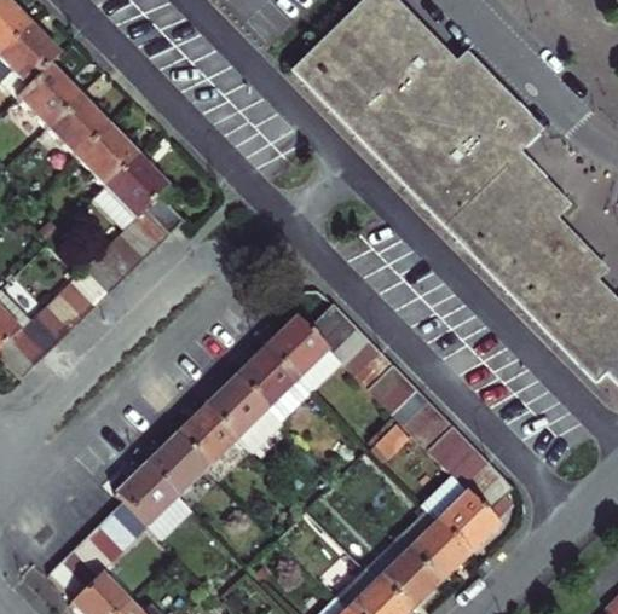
[(0,0),(0,51),(30,23),(7,0),(0,0)]
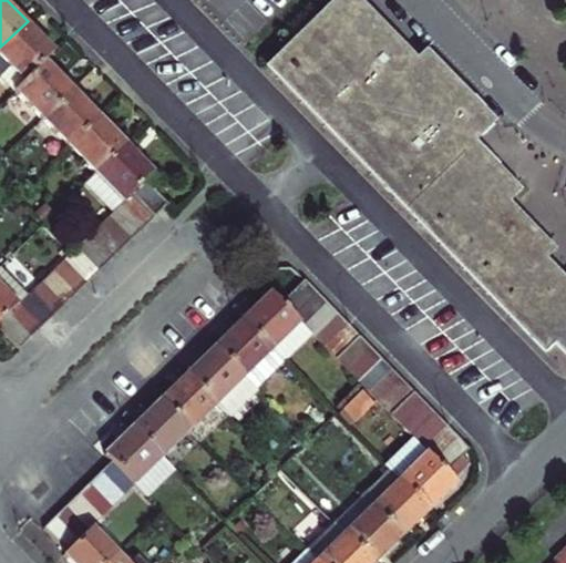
[(419,54),(366,0),(330,0),(267,61),(526,324),(536,313),(563,287),(517,239),(526,231),(480,183),(490,173),(453,135),(471,119),(476,113),(419,54)]
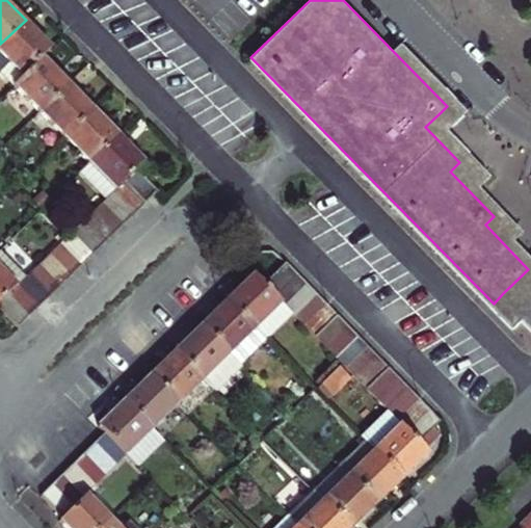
[(26,20),(0,44),(0,72),(12,85),(15,83),(44,56),(53,48),(26,20)]
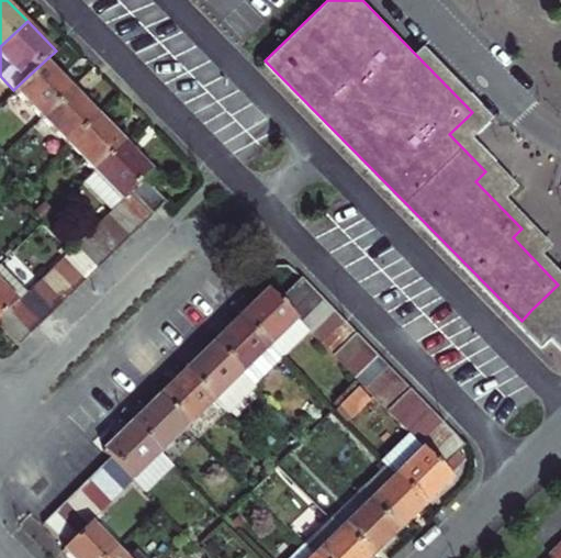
[(520,180),(474,133),(494,114),(423,46),(415,54),(472,112),(467,118),(449,134),(485,171),(475,181),(522,229),(513,237),(558,285),(560,281),(560,261),(548,248),(556,241),(508,192),(520,180)]
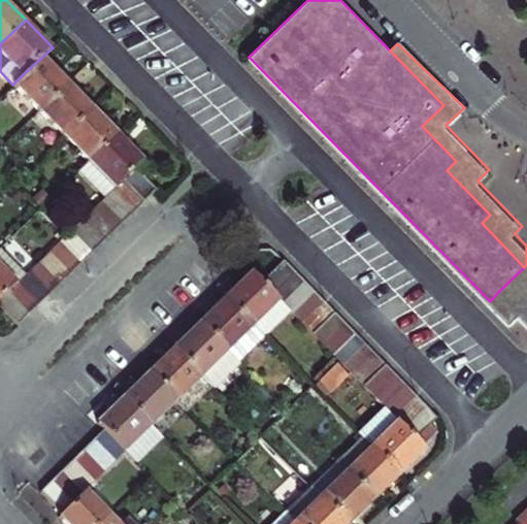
[(69,82),(43,56),(14,83),(40,109),(69,82)]
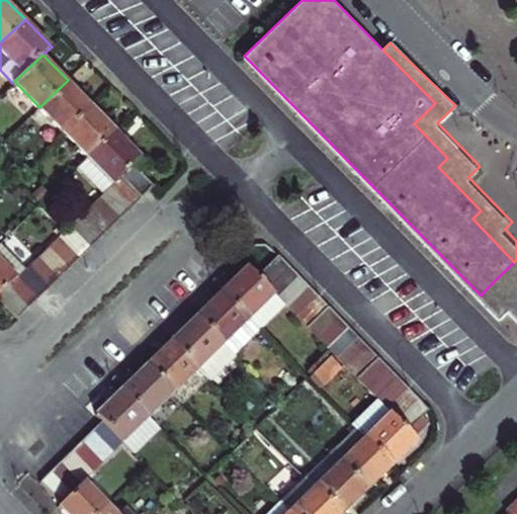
[(92,105),(68,80),(39,107),(65,133),(92,105)]
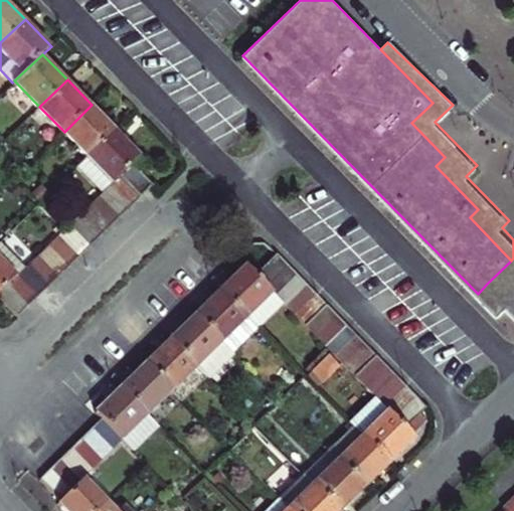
[(116,130),(92,105),(64,132),(89,156),(116,130)]
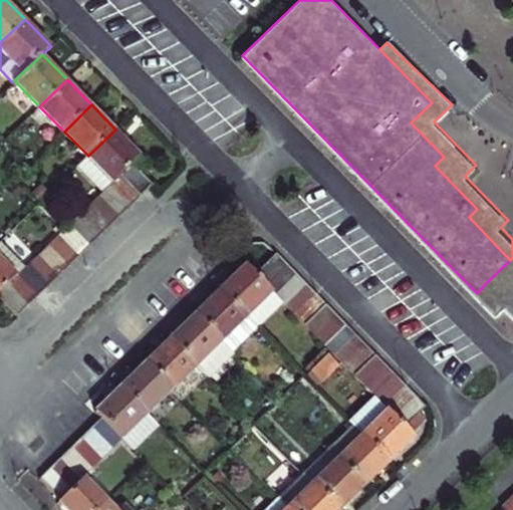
[(78,166),(103,192),(111,185),(121,175),(132,165),(141,156),(115,130),(88,156),(78,166)]
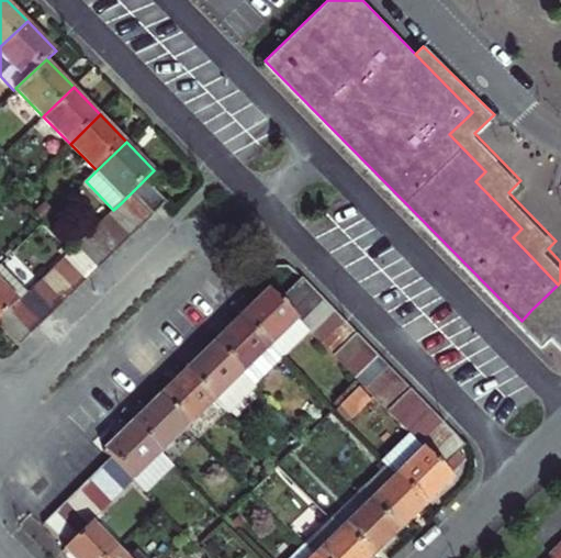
[(155,214),(166,203),(144,180),(133,191),(155,214)]
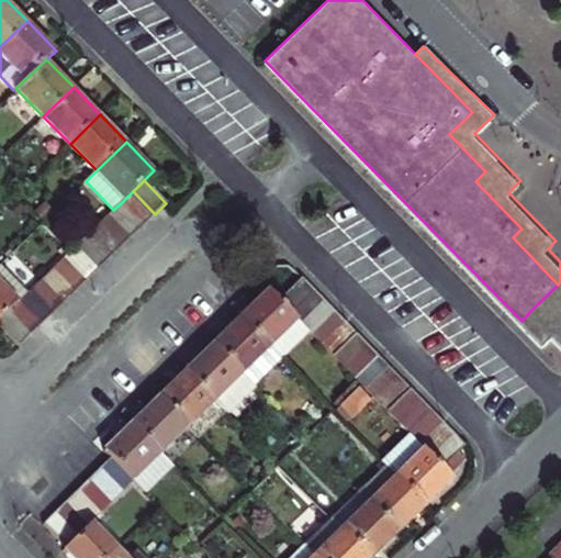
[(155,214),(133,191),(122,202),(144,225),(155,214)]
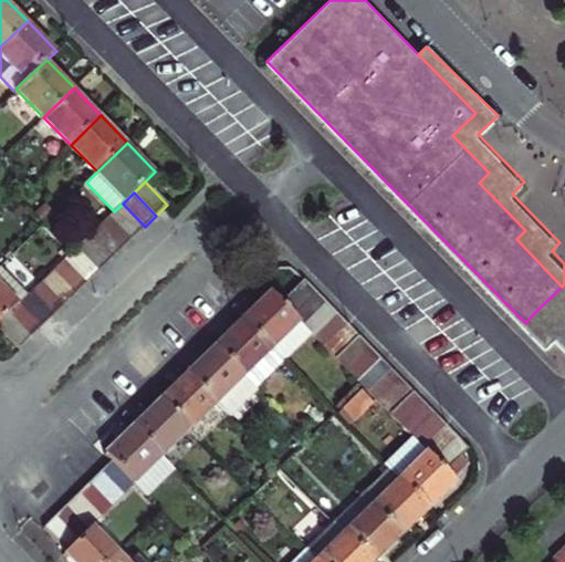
[(123,204),(114,211),(111,215),(133,238),(145,227),(123,204)]
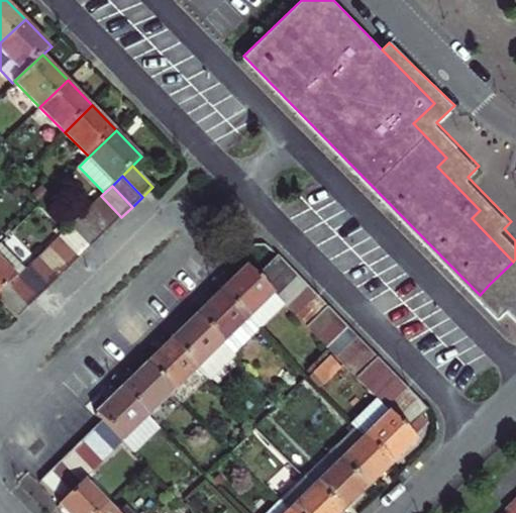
[(121,217),(101,196),(91,206),(111,227),(121,217)]
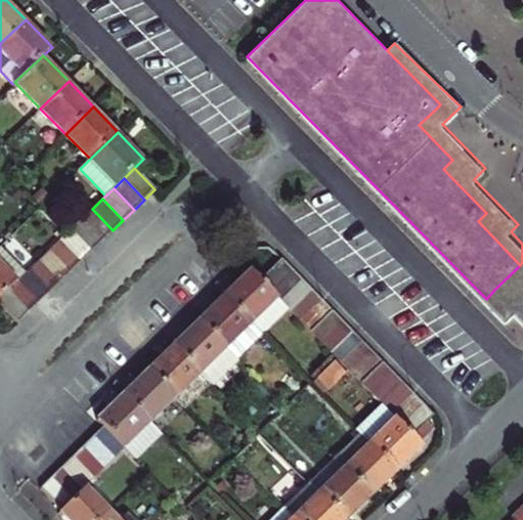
[(82,218),(102,240),(113,230),(92,209),(82,218)]
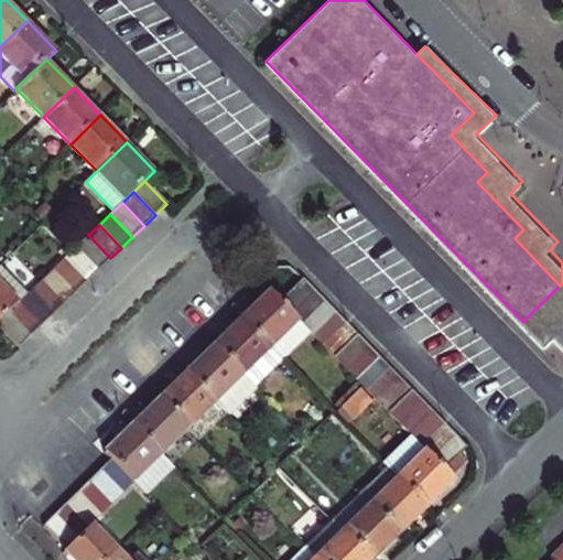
[(76,247),(98,270),(110,258),(88,235),(76,247)]
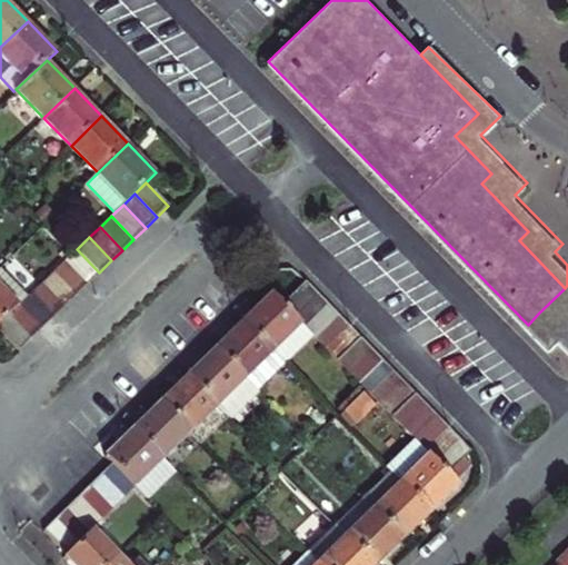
[(67,259),(89,283),(99,273),(77,249),(72,254),(67,259)]
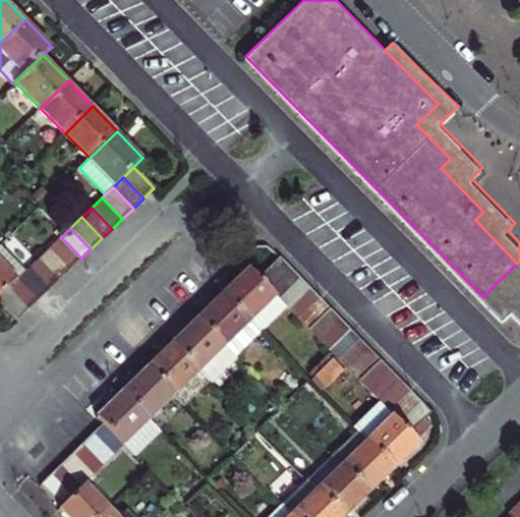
[(61,237),(51,247),(70,269),(81,259),(61,237)]
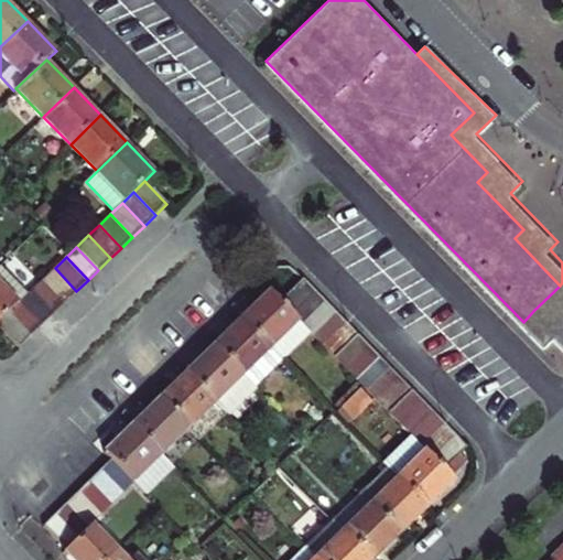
[(0,283),(18,303),(21,300),(28,293),(0,265),(0,283)]
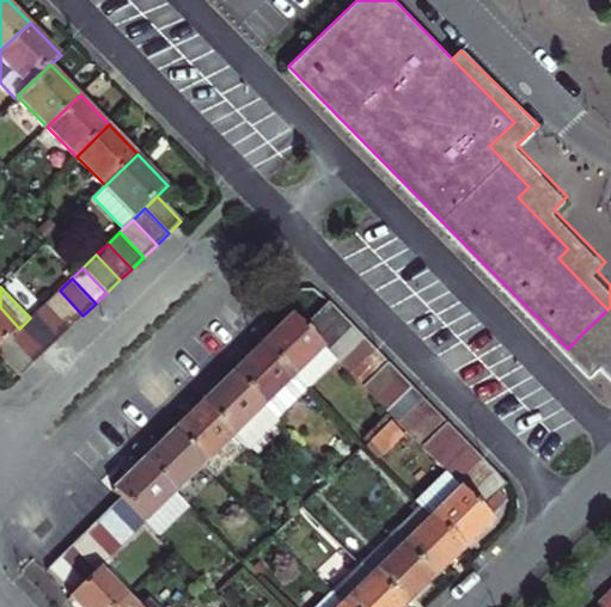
[(47,302),(71,327),(83,316),(60,290),(47,302)]
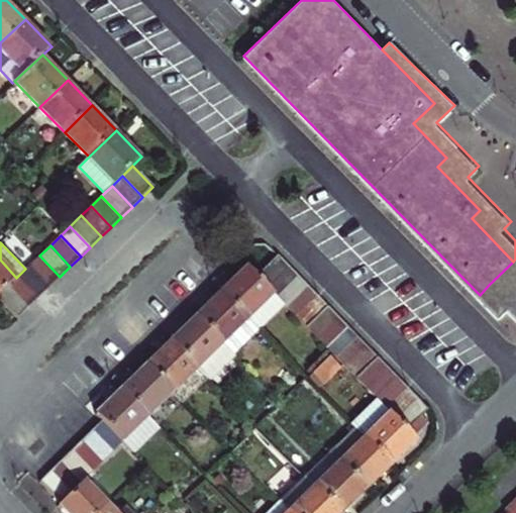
[(287,263),(277,251),(255,273),(266,283),(287,263)]
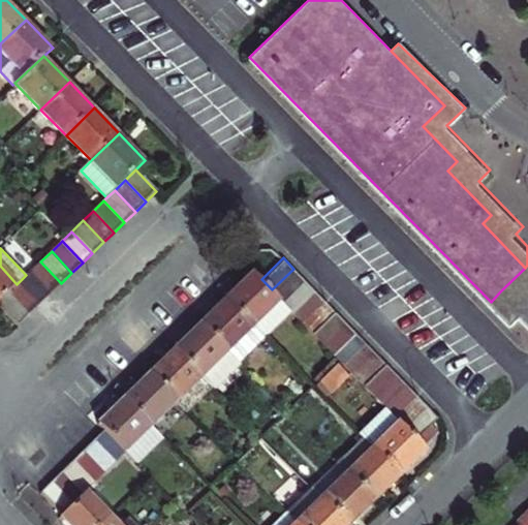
[(51,294),(61,283),(40,261),(30,272),(51,294)]
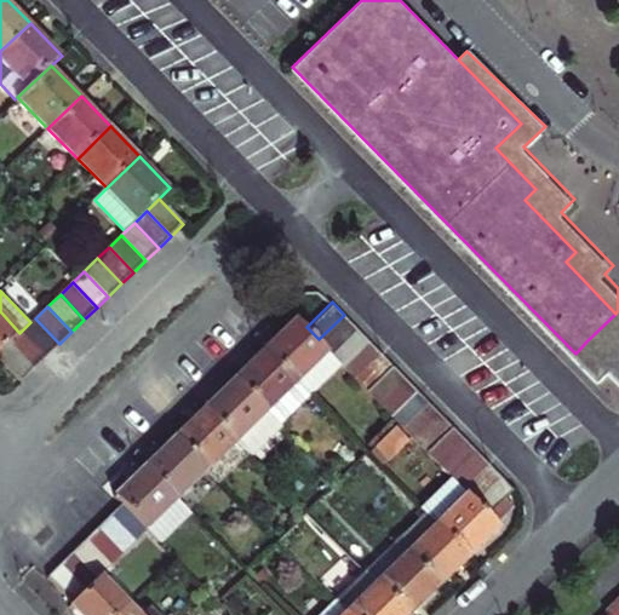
[(618,310),(615,314),(586,342),(614,371),(618,374),(618,310)]
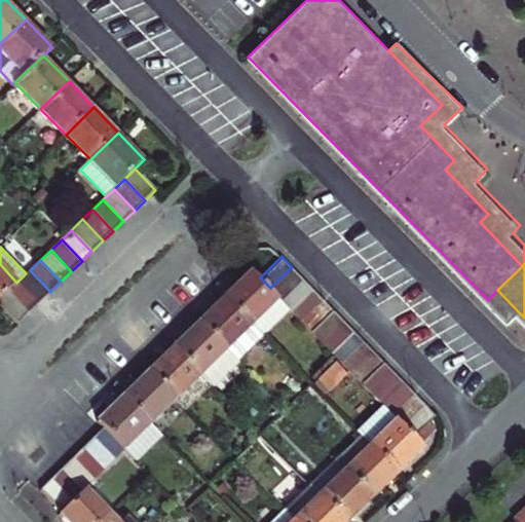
[(0,298),(9,290),(16,283),(0,264),(0,298)]
